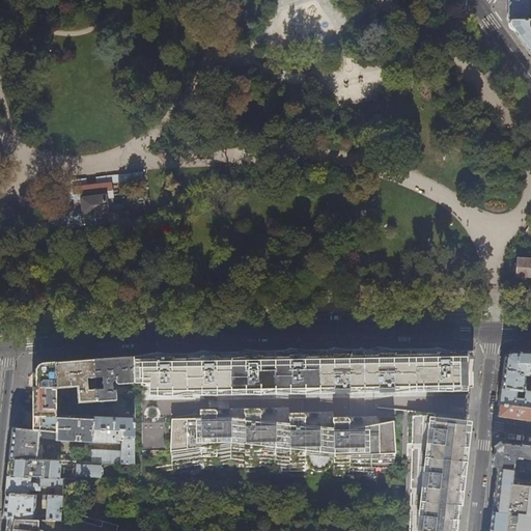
[(530,8),(528,9),(527,0),(507,0),(507,3),(507,19),(509,19),(530,18),(530,8)]
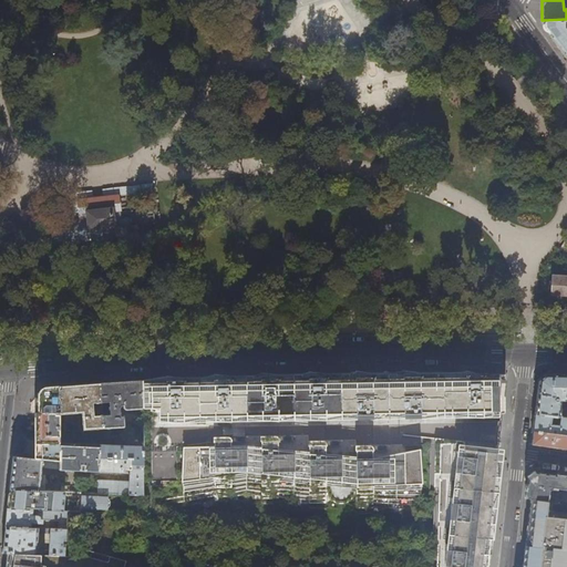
[(566,19),(544,20),(544,27),(559,47),(566,57),(566,19)]
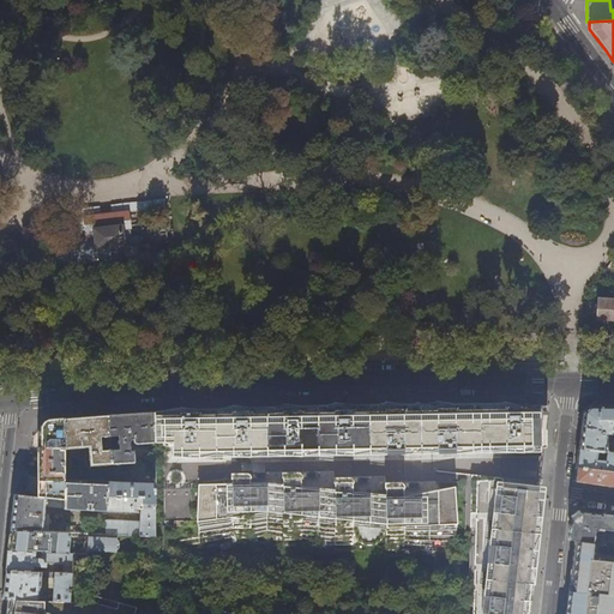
[(101,262),(107,266),(119,265),(122,258),(178,239),(173,224),(130,240),(130,235),(128,214),(84,217),(86,239),(55,244),(58,266),(101,262)]
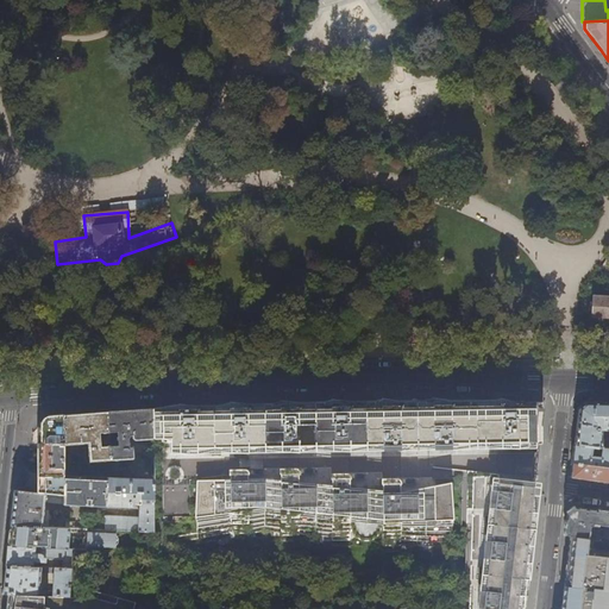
[(608,313),(608,297),(592,297),(591,302),(591,307),(591,314),(607,314),(608,314),(608,313)]
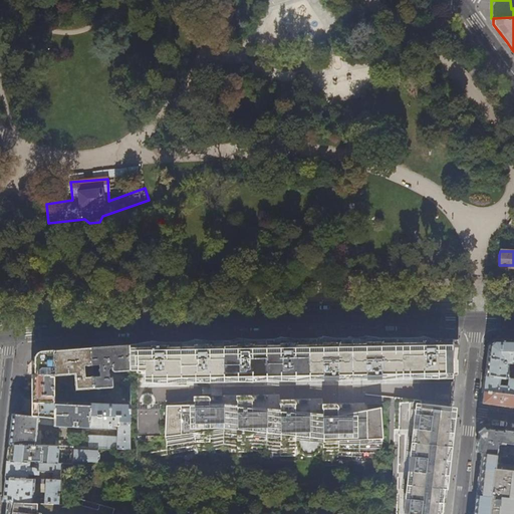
[(363,277),(363,270),(352,270),(351,277),(351,278),(363,278),(363,277)]
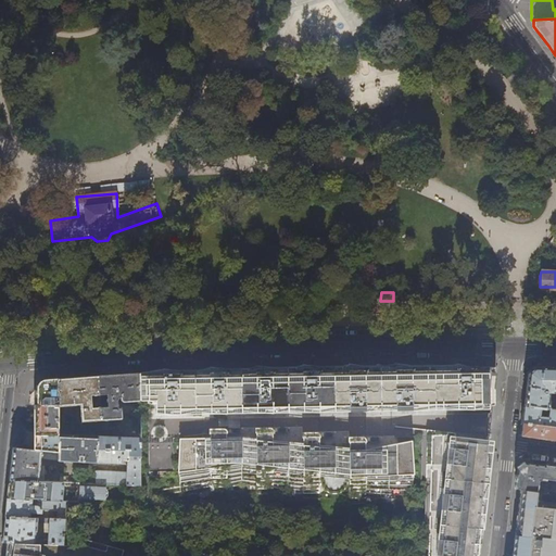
[(496,386),(489,386),(489,380),(489,367),(485,367),(478,368),(470,368),(323,368),(158,373),(144,373),(139,373),(140,401),(140,406),(148,406),(154,407),(154,409),(168,409),(169,412),(171,412),(172,413),(174,413),(185,414),(185,406),(216,406),(216,409),(218,413),(231,413),(231,411),(253,411),(254,405),(261,405),(262,408),(264,411),(265,412),(278,413),(278,411),(300,411),(300,405),(304,405),(306,405),(307,407),(307,408),(308,409),(310,411),(311,411),(312,412),(315,412),(325,411),(354,412),(354,409),(376,411),(376,409),(397,409),(397,404),(405,404),(405,406),(405,407),(407,409),(408,409),(421,411),(421,408),(453,408),(453,404),(460,404),(460,405),(462,406),(462,407),(463,408),(464,409),(466,409),(494,411),(496,386)]
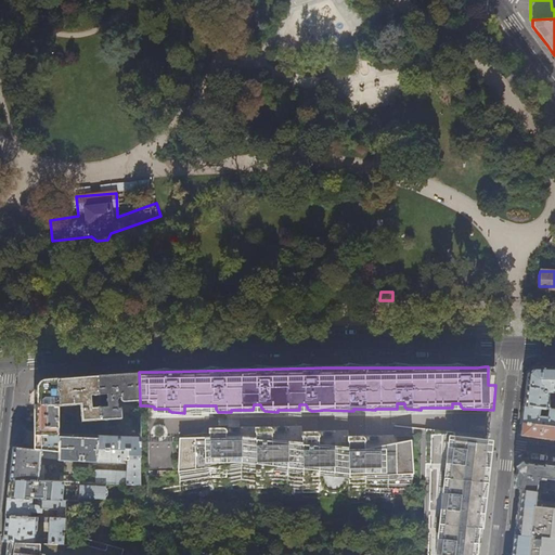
[(554,391),(554,366),(543,368),(533,368),(527,372),(525,388),(524,405),(554,409),(554,400),(551,400),(551,397),(549,397),(549,391),(554,391)]
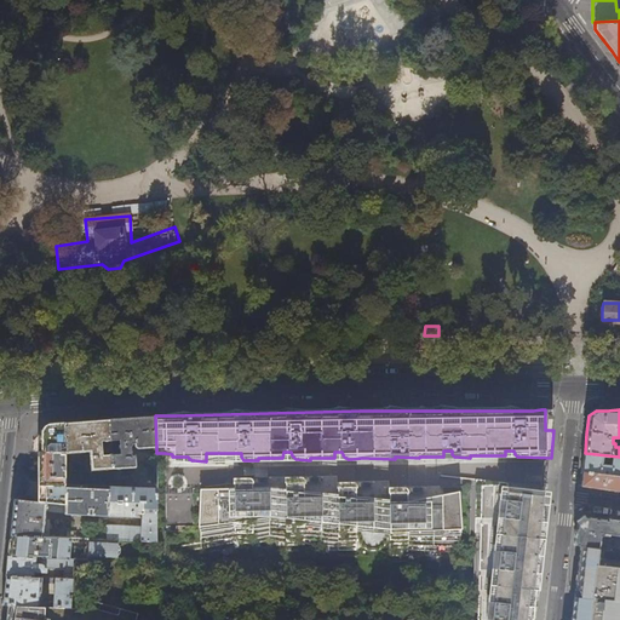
[(156,447),(155,415),(124,418),(109,419),(110,438),(120,437),(121,452),(113,453),(113,466),(136,465),(135,454),(133,453),(131,453),(131,443),(133,442),(133,441),(136,441),(137,445),(137,446),(139,447),(156,447)]
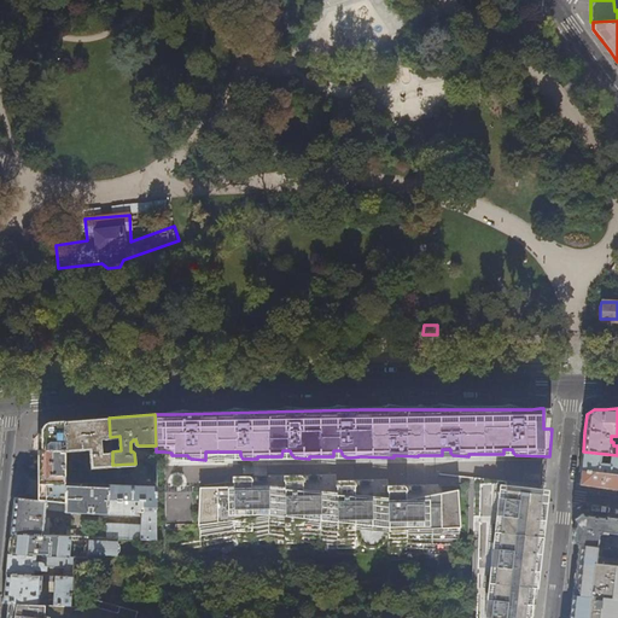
[(110,437),(109,418),(86,419),(64,421),(64,450),(91,448),(92,467),(112,466),(112,465),(112,452),(103,453),(101,438),(110,437)]
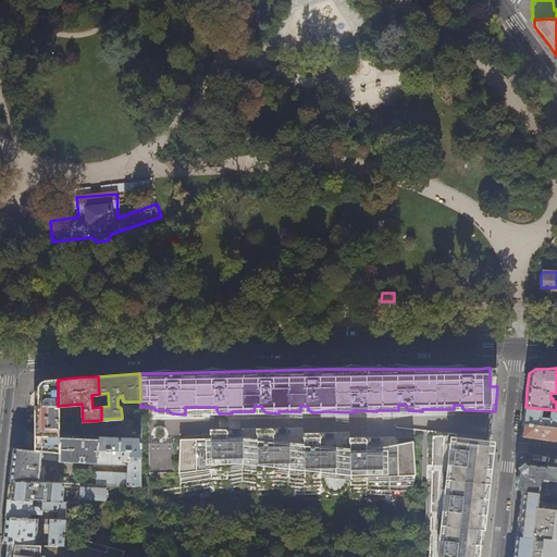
[(59,453),(59,441),(59,434),(58,406),(58,380),(52,380),(46,381),(37,388),(37,406),(37,413),(35,413),(35,450),(59,453)]
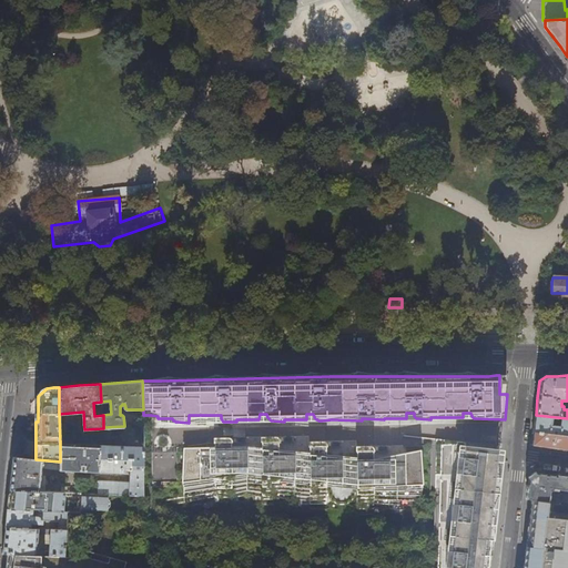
[(567,418),(536,415),(534,429),(533,445),(559,449),(567,449),(567,418)]
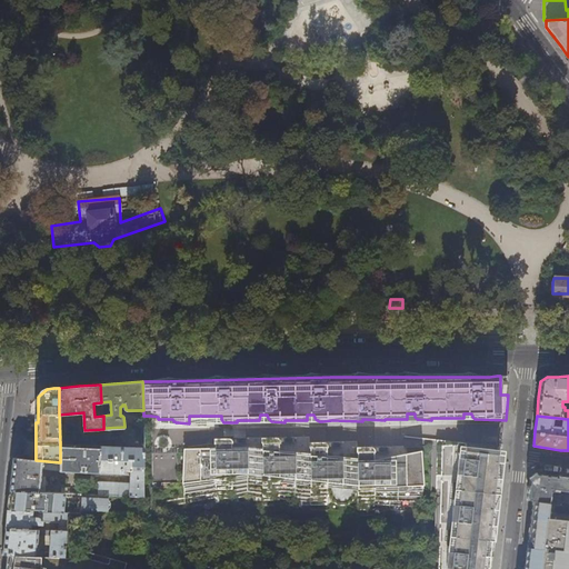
[(376,460),(376,450),(373,448),(371,448),(357,448),(358,459),(328,456),(328,446),(327,445),(327,443),(326,443),(309,443),(310,455),(311,458),(280,457),(280,452),(280,439),(278,438),(263,438),(263,449),(263,452),(233,452),(233,448),(233,445),(232,443),(232,441),(231,440),(229,440),(215,439),(215,448),(215,452),(185,453),(181,512),(232,506),(253,505),(360,516),(361,518),(427,515),(422,456),(376,465),(376,460)]
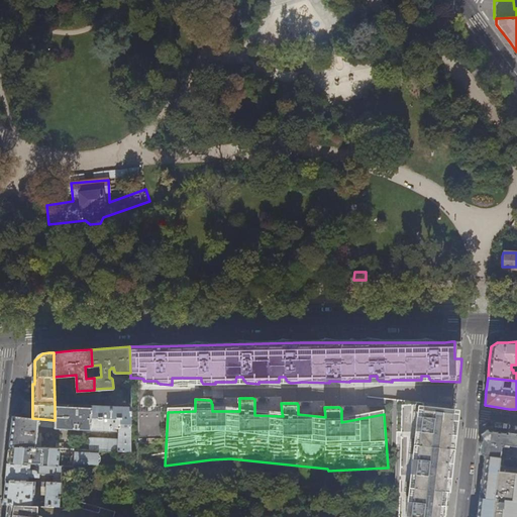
[(130,451),(130,406),(55,403),(55,409),(55,420),(32,418),(21,417),(12,416),(10,430),(8,445),(40,446),(41,433),(37,432),(37,425),(55,427),(113,430),(113,427),(118,427),(118,438),(91,437),(90,449),(100,449),(130,451)]
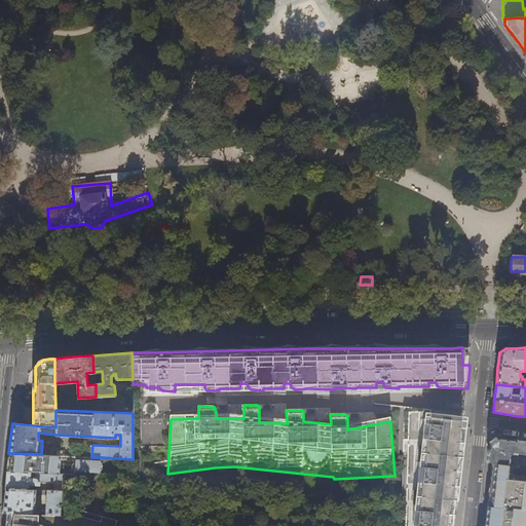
[(454,525),(459,488),(454,487),(455,481),(456,474),(461,474),(464,445),(459,444),(459,442),(461,427),(458,427),(459,420),(460,414),(425,410),(425,416),(419,418),(419,431),(419,433),(422,435),(421,445),(418,445),(418,461),(414,461),(413,475),(413,476),(414,477),(416,478),(416,489),(413,489),(413,504),(409,504),(409,517),(409,520),(410,521),(410,522),(410,525),(454,525)]
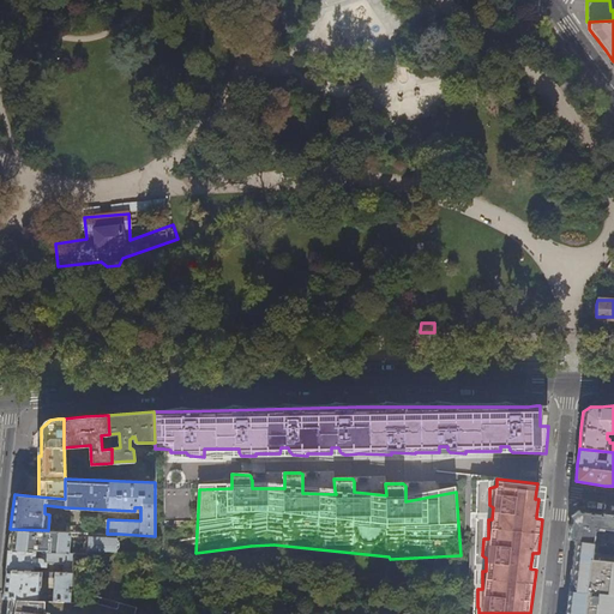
[(456,492),(456,487),(405,497),(405,501),(456,492)]
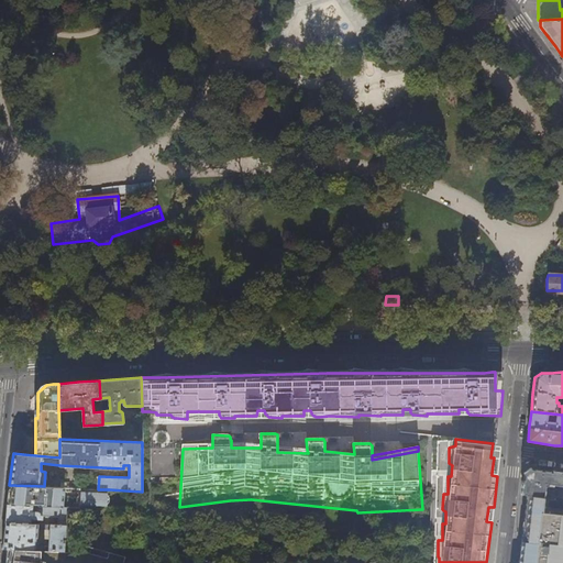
[(562,473),(556,473),(530,470),(527,472),(523,474),(522,484),(521,496),(528,496),(543,498),(545,486),(552,486),(552,484),(561,485),(559,500),(562,500),(562,473)]
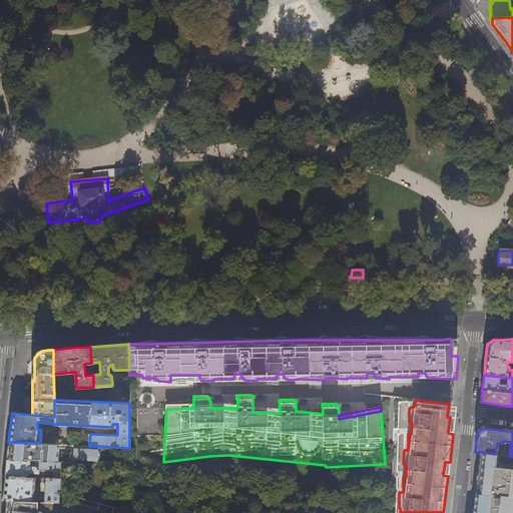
[(57,462),(58,444),(40,443),(8,442),(8,446),(6,460),(57,462)]
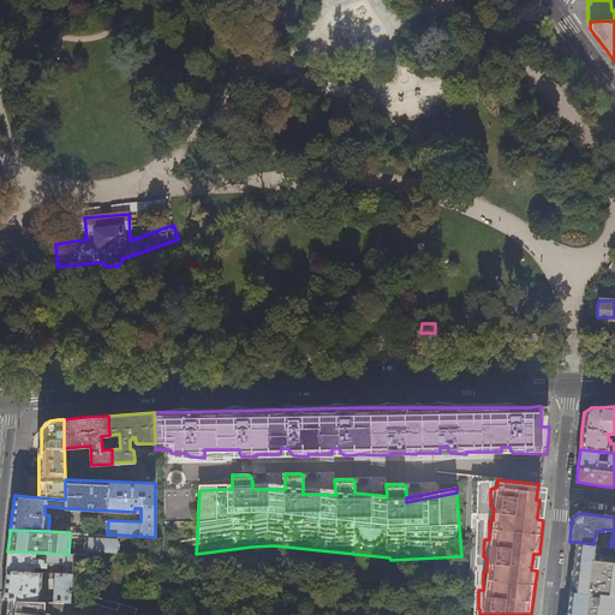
[(118,556),(119,535),(107,535),(89,533),(88,555),(118,556)]
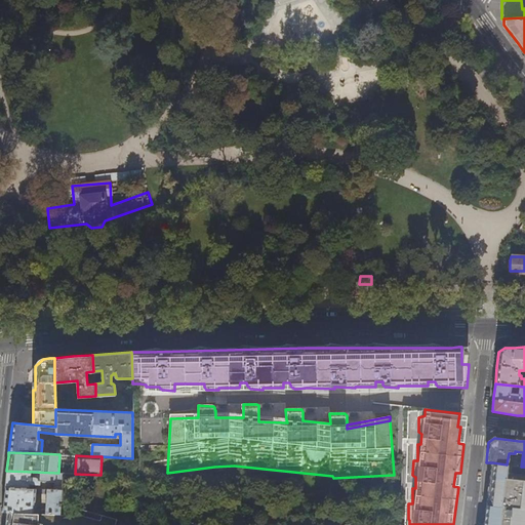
[(524,467),(521,467),(520,475),(519,479),(506,477),(506,473),(507,465),(492,462),(491,466),(491,469),(487,499),(524,503),(524,467)]
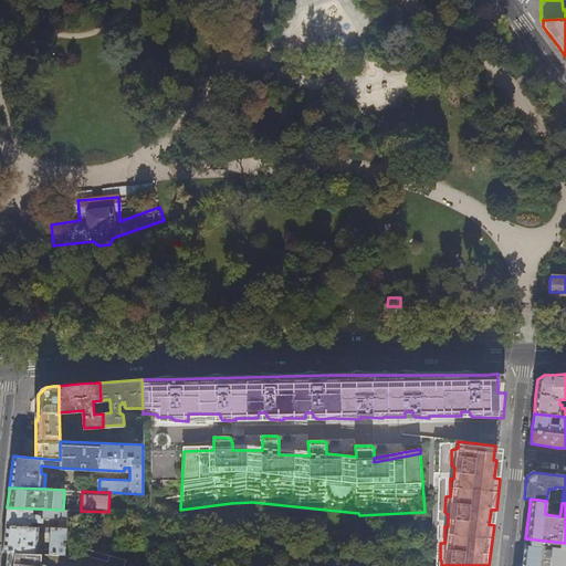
[(42,521),(42,517),(59,519),(59,527),(66,527),(67,510),(63,510),(7,507),(6,520),(4,525),(31,526),(31,521),(42,521)]
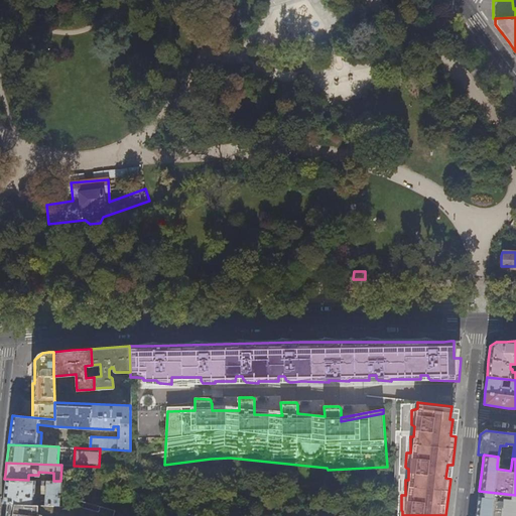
[(33,499),(34,484),(45,484),(45,481),(28,480),(4,479),(2,495),(2,502),(6,502),(58,504),(60,481),(53,481),(48,481),(46,499),(33,499)]
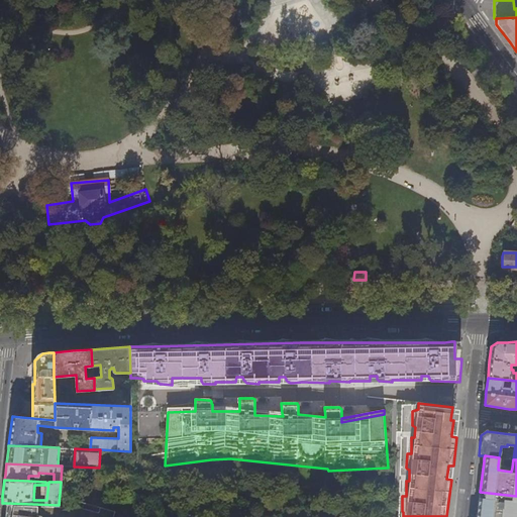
[(515,516),(516,511),(516,496),(480,492),(476,516),(515,516)]
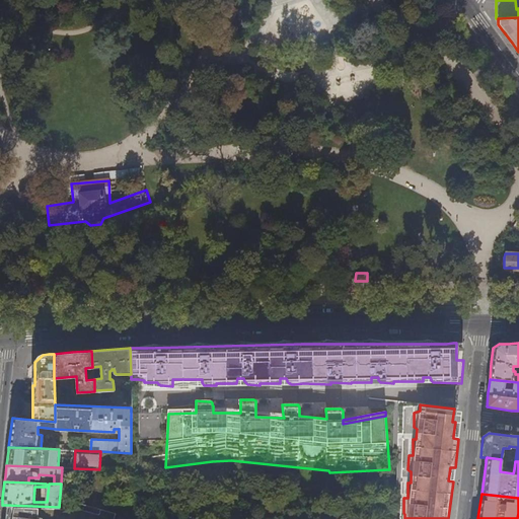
[(114,518),(116,512),(76,502),(74,509),(59,509),(59,507),(6,505),(6,509),(9,509),(7,518),(6,518),(114,518)]
